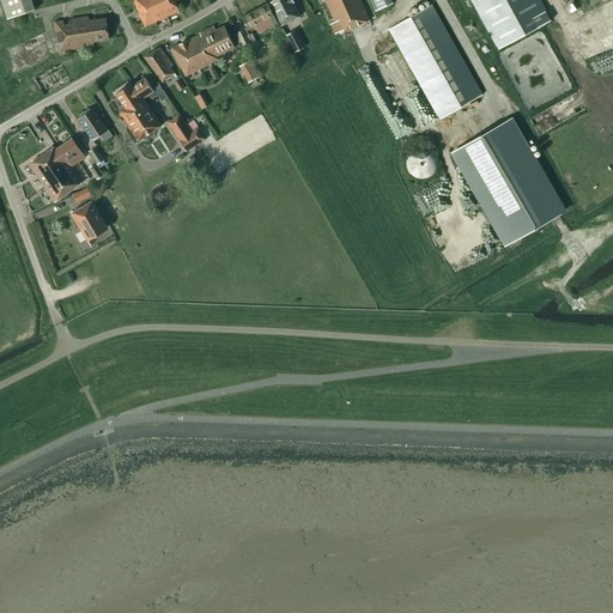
[(0,0),(7,19),(35,11),(31,0),(0,0)]
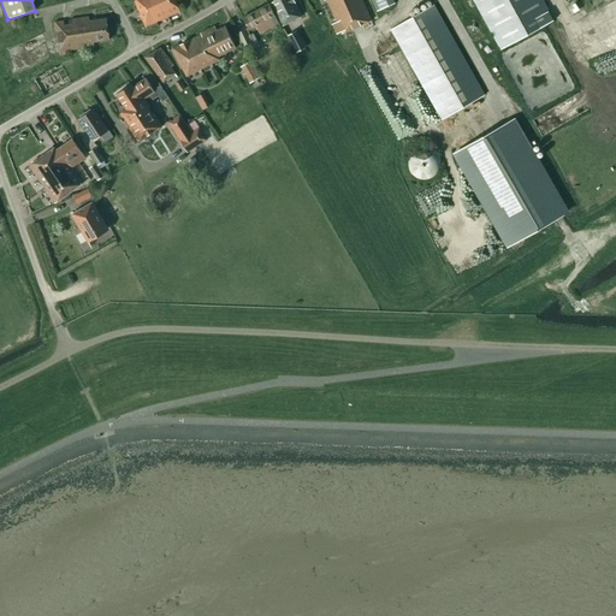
[(134,0),(146,27),(181,12),(176,1),(178,0),(134,0)]
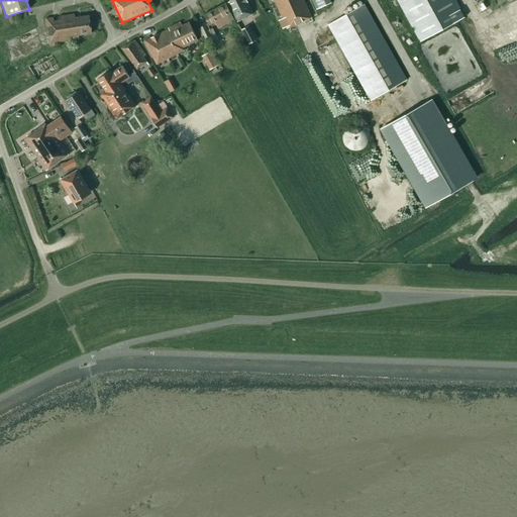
[(246,0),(229,0),(230,1),(227,3),(237,22),(253,14),(246,0)]
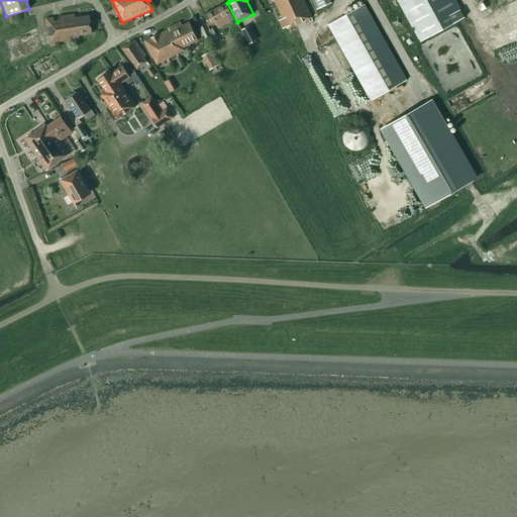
[(272,0),(273,1),(274,0),(283,19),(279,20),(283,28),(287,27),(288,28),(311,17),(303,0),(272,0)]
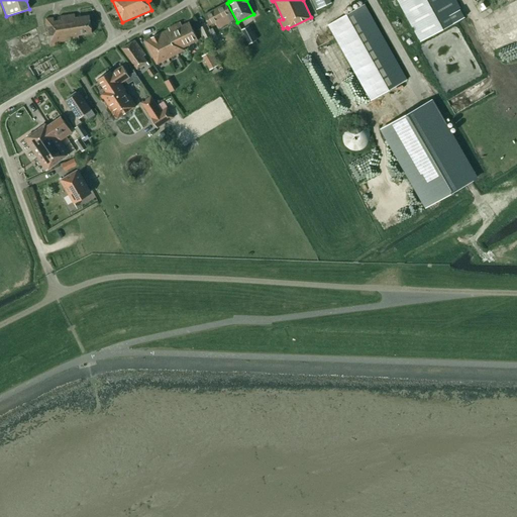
[(330,0),(311,0),(316,10),(331,3),(330,0)]
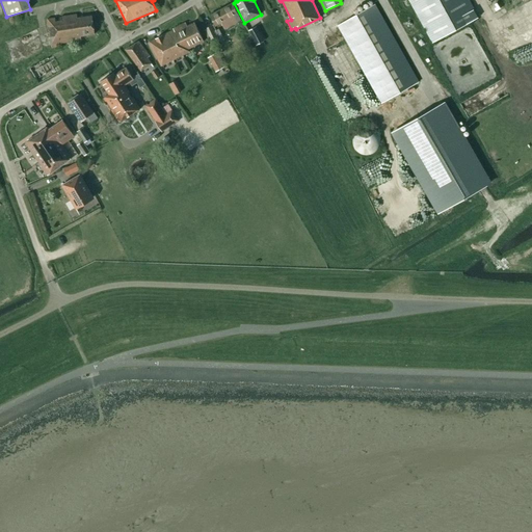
[(468,0),(408,0),(432,43),(478,19),(468,0)]
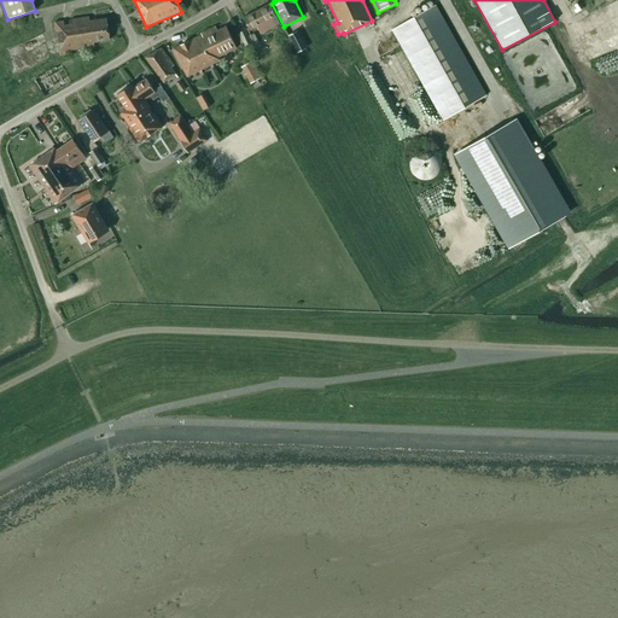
[(280,24),(269,4),(244,18),(250,29),(256,27),(261,35),(280,24)]
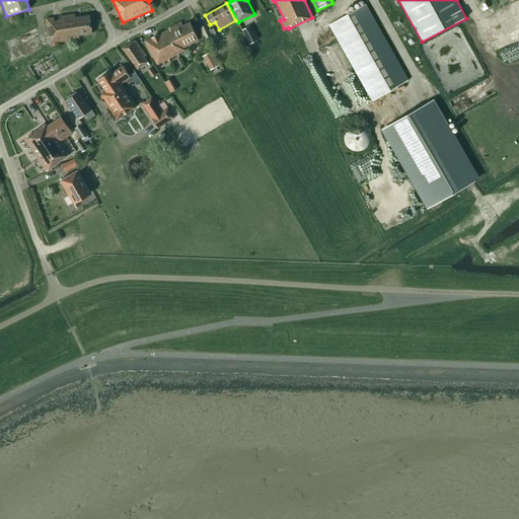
[(408,81),(365,5),(329,24),(372,100),(408,81)]
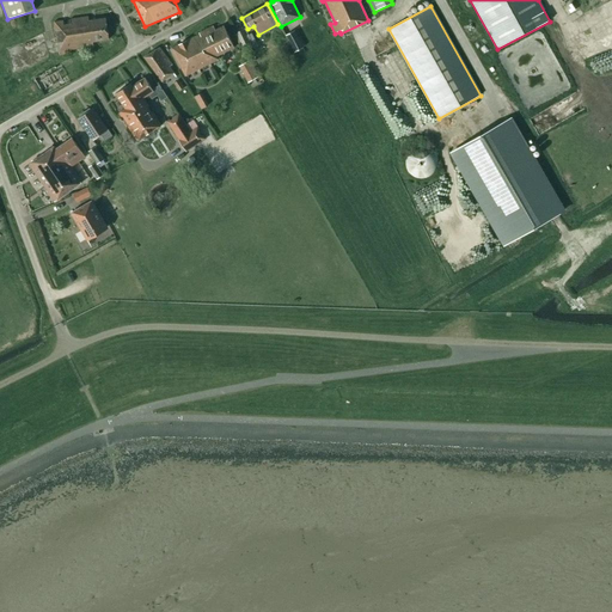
[(109,40),(105,19),(91,22),(90,18),(56,23),(62,56),(67,55),(67,50),(78,48),(78,50),(84,49),(84,48),(95,46),(95,42),(109,40)]
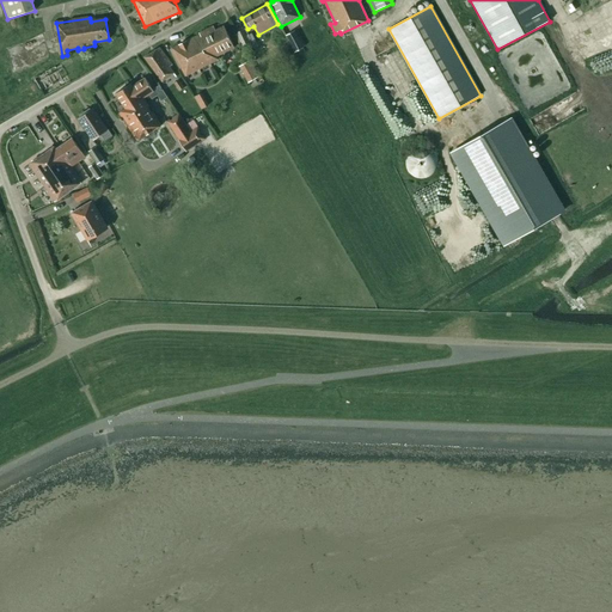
[(199,35),(171,48),(185,75),(218,60),(218,57),(234,49),(224,26),(212,32),(210,28),(199,34),(199,35)]
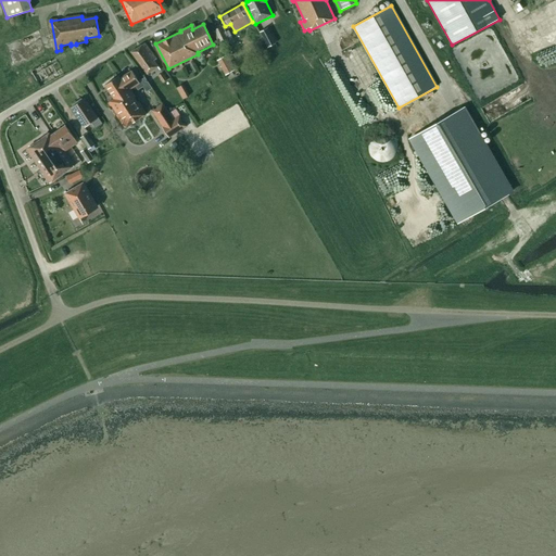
[(214,30),(218,39),(220,41),(226,39),(228,41),(232,39),(228,30),(224,33),(222,27),(214,30)]
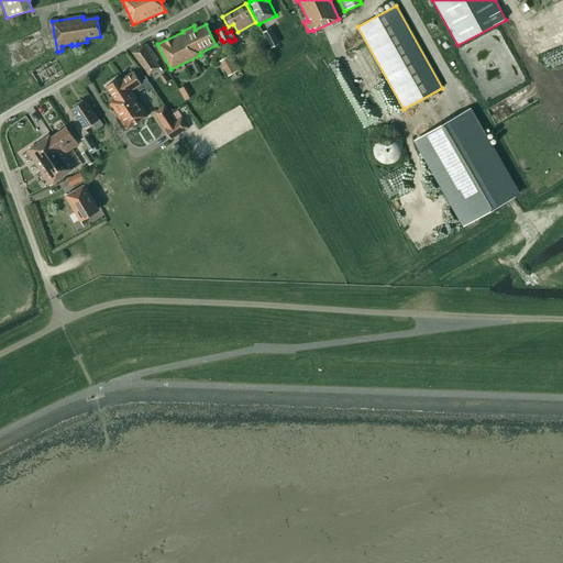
[(271,29),(264,32),(269,44),(277,41),(271,29)]
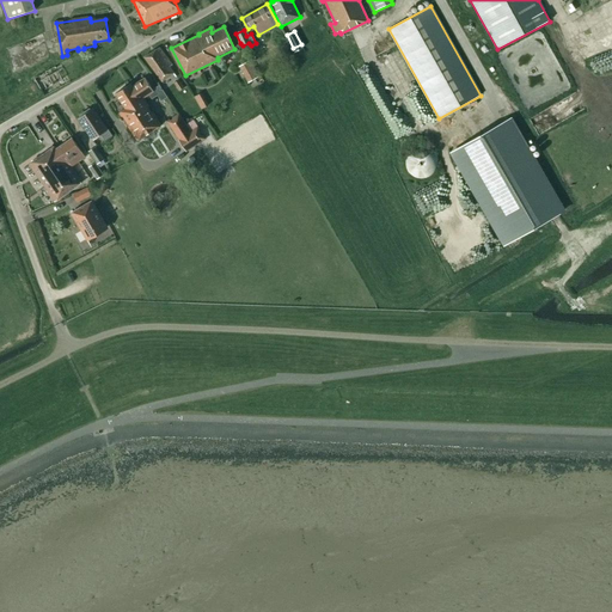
[(159,48),(144,57),(161,85),(175,77),(170,71),(172,68),(159,48)]
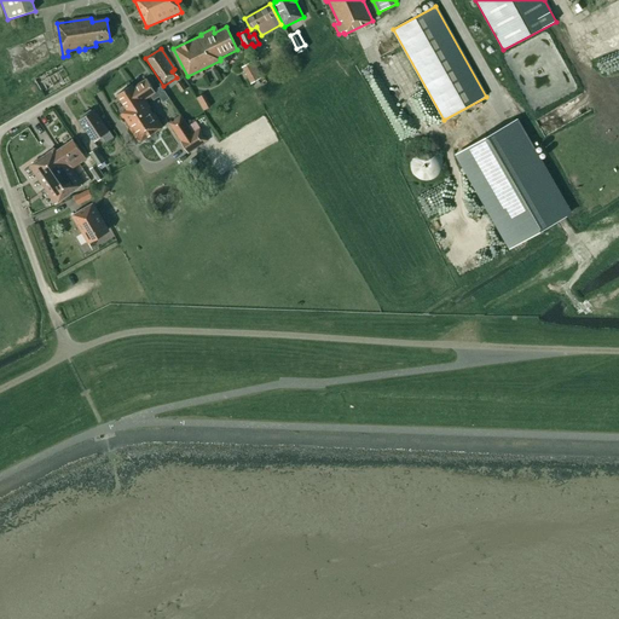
[(262,77),(253,61),(242,68),(250,84),(262,77)]
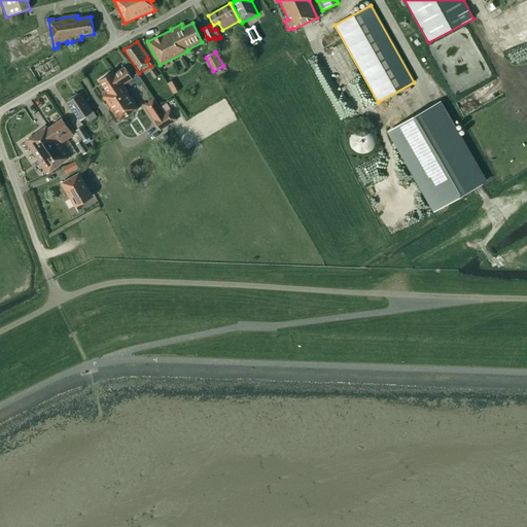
[(61,71),(51,56),(46,59),(46,58),(30,67),(38,82),(61,71)]
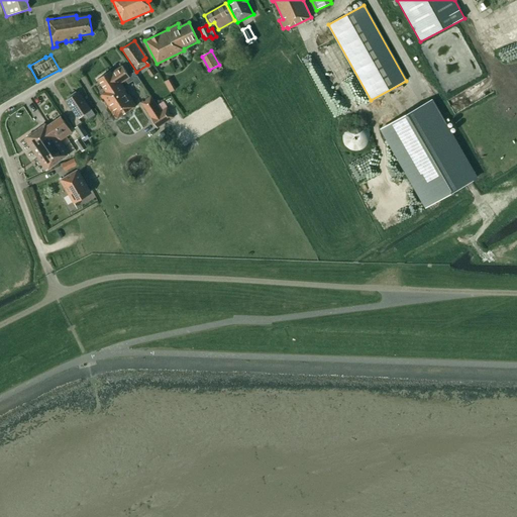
[(108,107),(116,119),(136,106),(129,95),(128,96),(125,91),(126,91),(121,83),(130,78),(122,66),(112,73),(110,71),(98,80),(106,92),(100,96),(103,99),(104,98),(109,107),(108,107)]
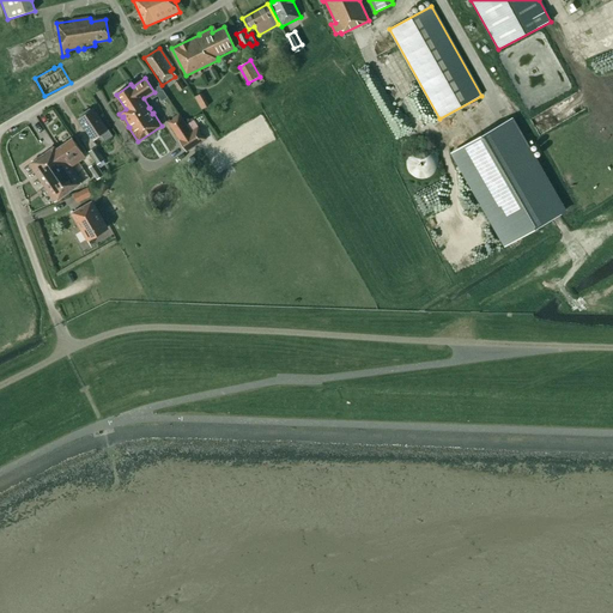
[(178,80),(174,84),(180,92),(184,89),(178,80)]
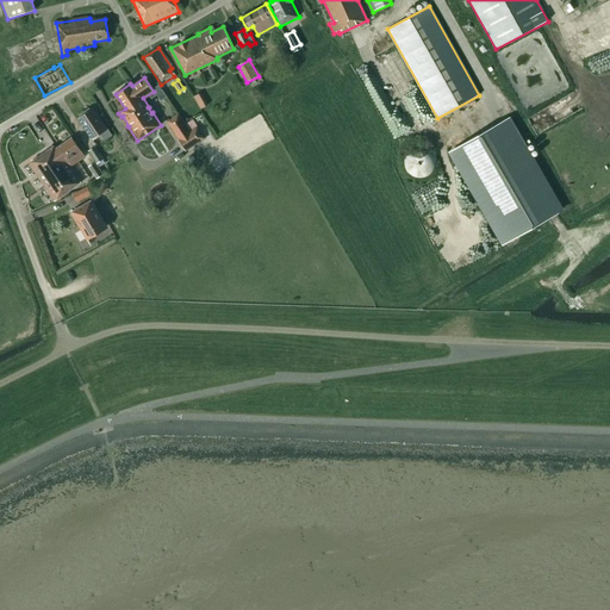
[(200,91),(194,94),(200,107),(206,104),(200,91)]
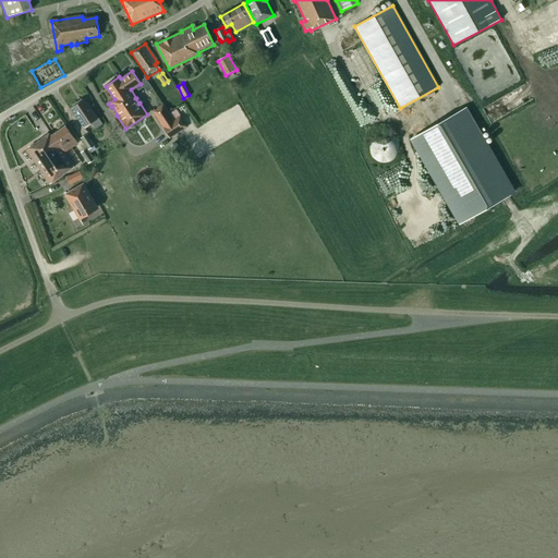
[(98,119),(85,99),(79,104),(77,102),(72,106),(73,107),(71,108),(84,128),(94,122),(97,128),(102,124),(98,118),(98,119)]
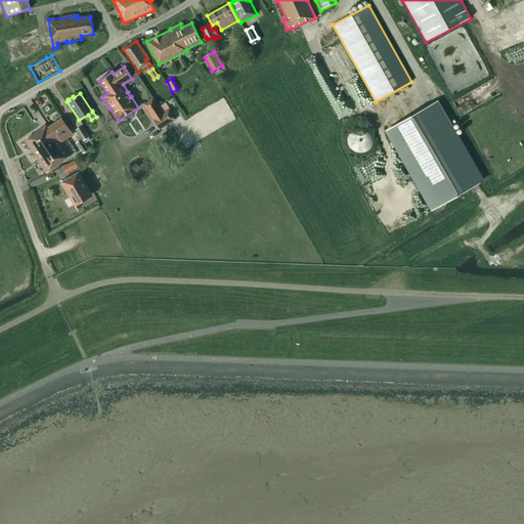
[(163,113),(159,106),(153,97),(142,104),(159,130),(176,119),(169,108),(163,113)]
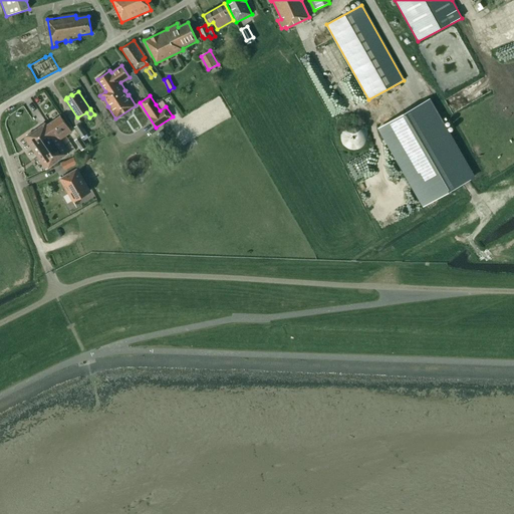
[(429,100),(379,129),(424,205),(473,177),(429,100)]
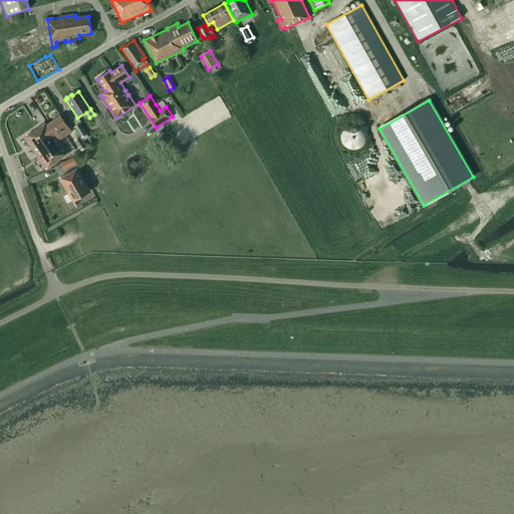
[(59,142),(60,141),(72,133),(60,116),(48,124),(59,142)]
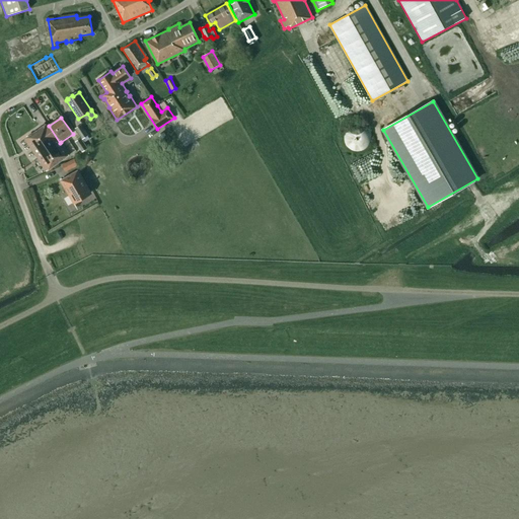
[(343,136),(343,138),(343,140),(343,142),(344,144),(345,146),(346,148),(348,149),(349,150),(351,151),(353,152),(355,153),(357,153),(359,153),(361,152),(363,151),(365,150),(367,149),(368,148),(370,146),(371,144),(371,142),(372,140),(372,138),(372,136),(371,134),(371,132),(370,130),(368,128),(367,127),(365,126),(363,125),(361,124),(359,123),(357,123),(355,123),(353,124),(351,125),(349,126),(348,127),(346,128),(345,130),(344,132),(343,134),(343,136)]
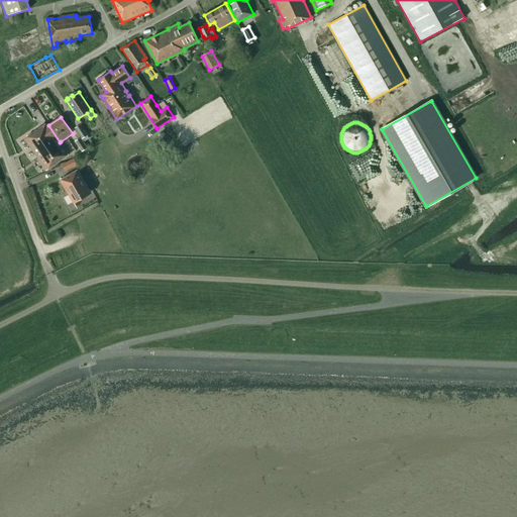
[(48,125),(46,123),(24,138),(46,171),(70,154),(61,141),(60,142),(48,125)]
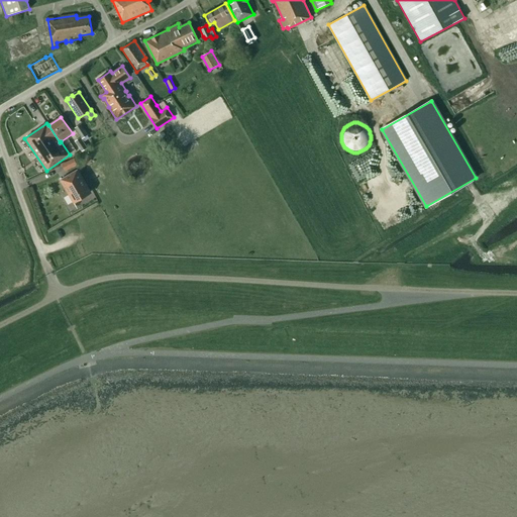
[(88,135),(81,124),(75,128),(82,139),(88,135)]
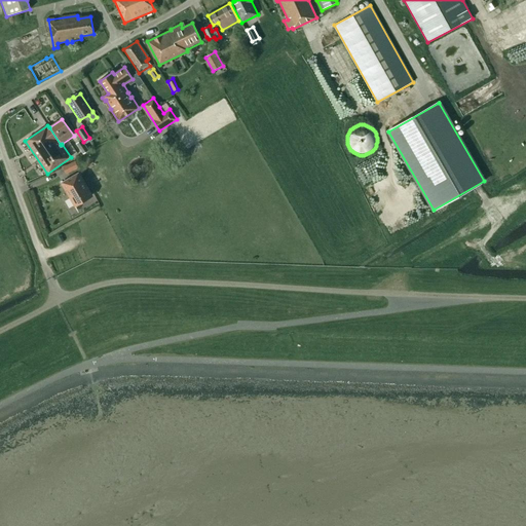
[(88,150),(82,141),(76,145),(83,154),(88,150)]
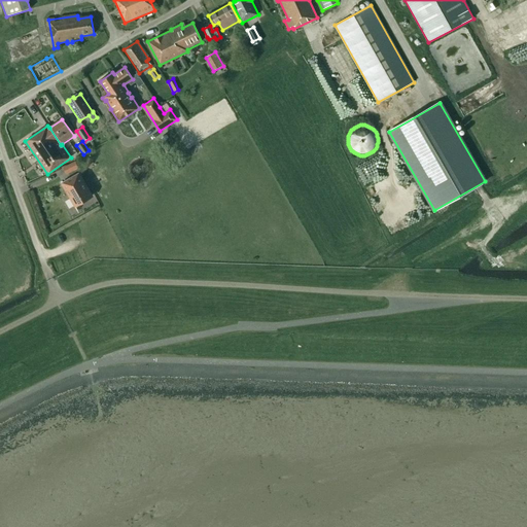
[(162,145),(166,153),(170,151),(165,143),(162,145)]
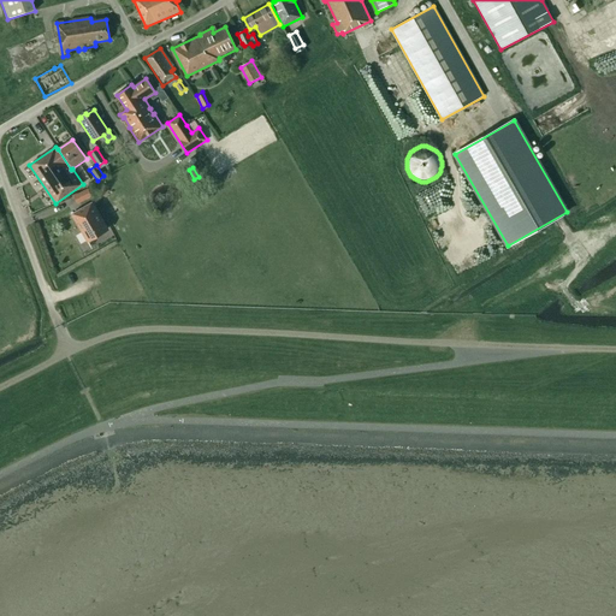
[(87,189),(73,195),(77,203),(90,197),(87,189)]
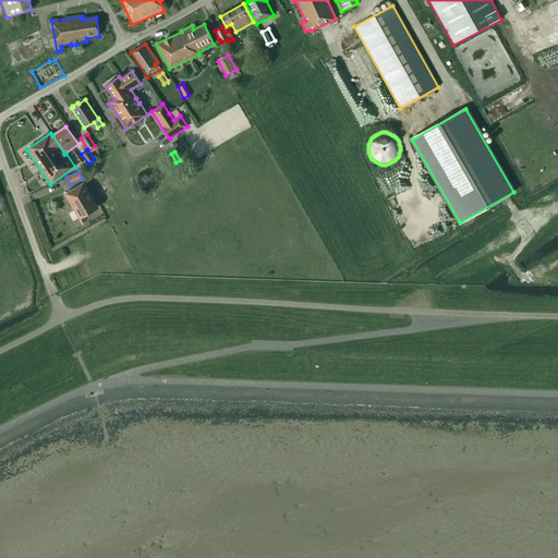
[(97,208),(84,184),(64,195),(79,219),(97,208)]
